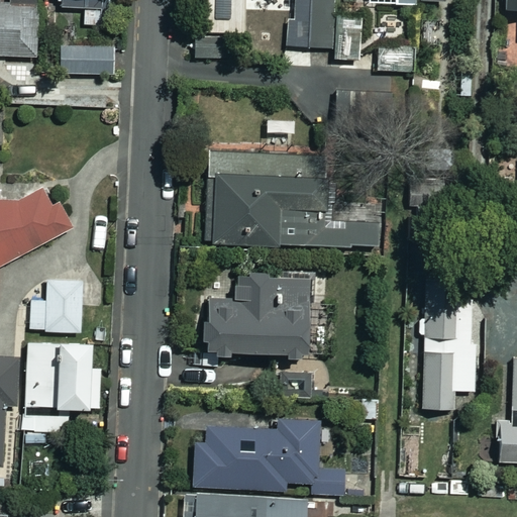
[(58,0),(59,9),(88,10),(88,0),(58,0)]
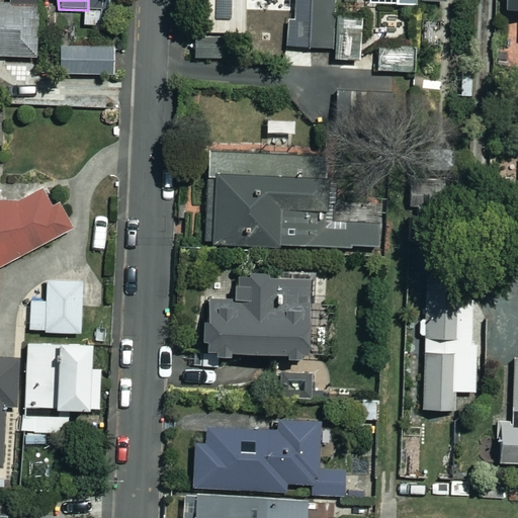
[(334,51),(333,0),(292,0),(293,51),(334,51)]
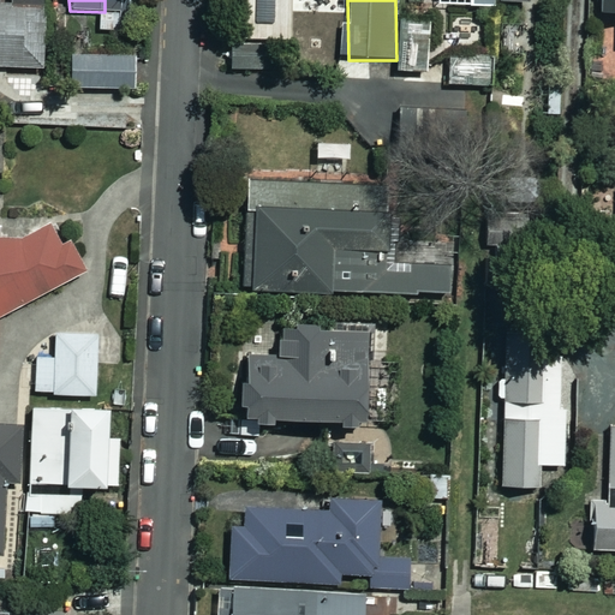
[(614,0),(601,0),(601,12),(614,12),(614,0)]
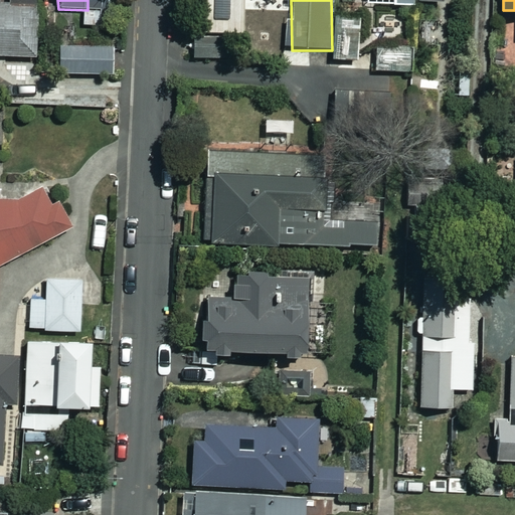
[(0,55),(36,57),(38,5),(0,3),(0,55)]
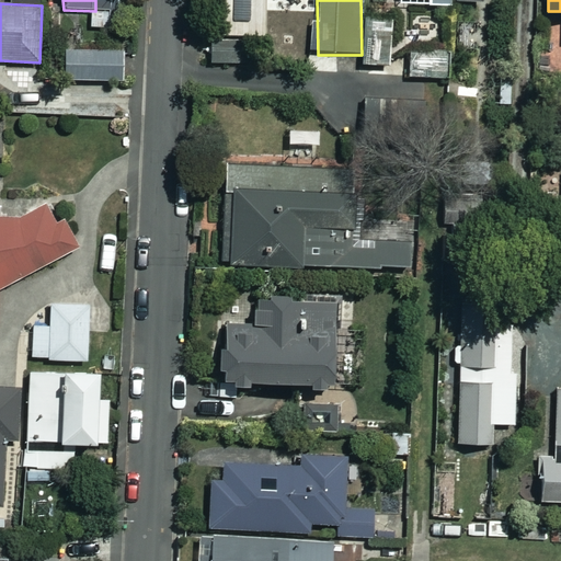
[(245,47),(213,47),(213,66),(247,66),(245,47)]
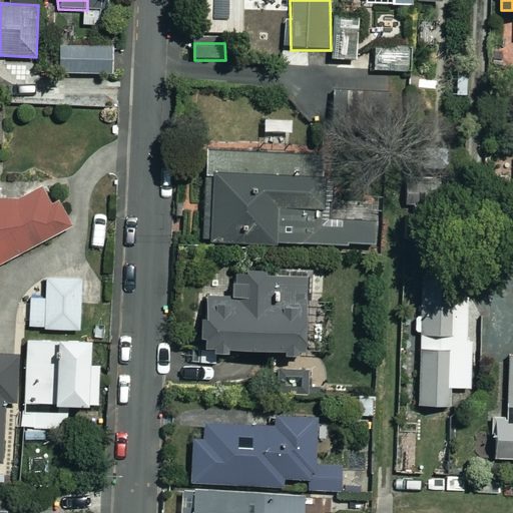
[(117,46),(62,44),(62,70),(116,72),(117,46)]
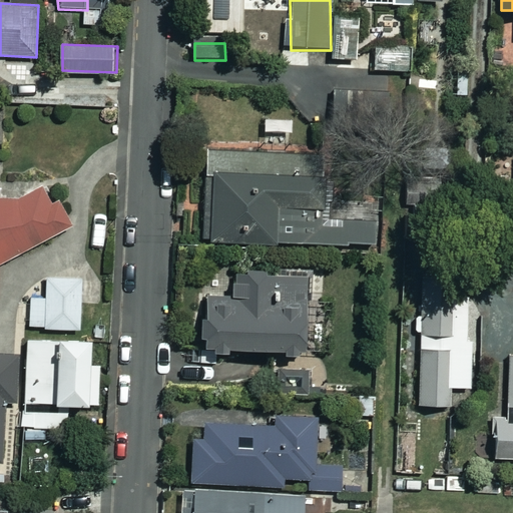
[(302,177),(302,151),(205,150),(204,243),(372,245),(372,178),(302,177)]
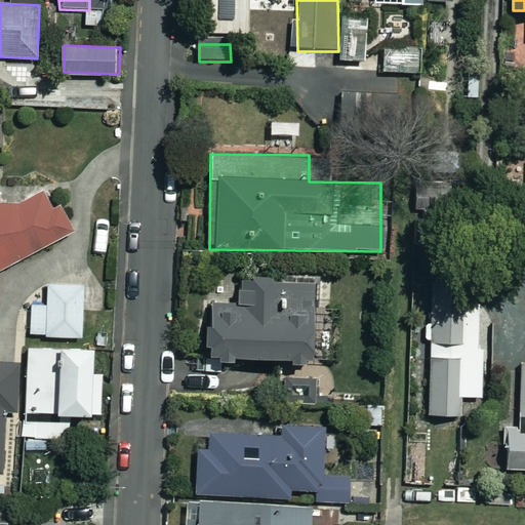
[(0,205),(0,267),(72,233),(52,191),(18,207),(0,205)]
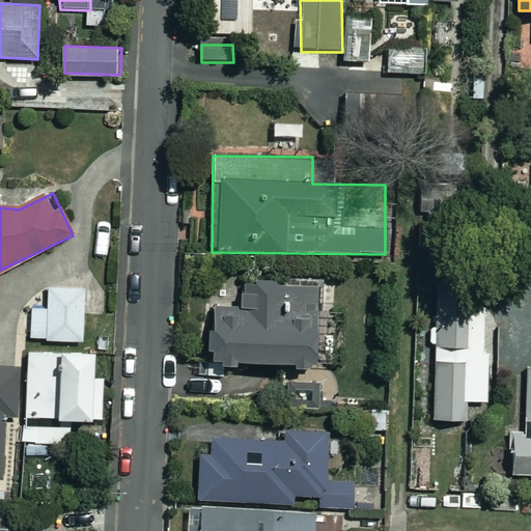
[(320,283),(243,281),(242,309),(215,308),(213,362),(318,365),(320,283)]
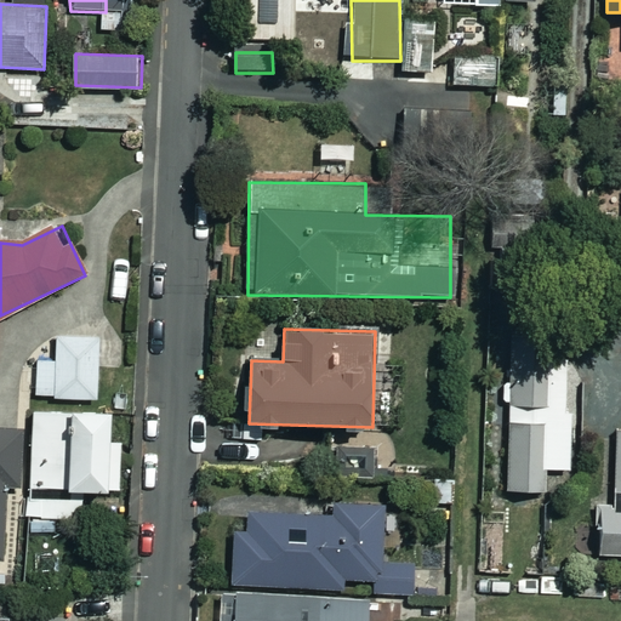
[(100,340),(58,337),(57,363),(39,363),(36,397),(97,399),(100,340)]
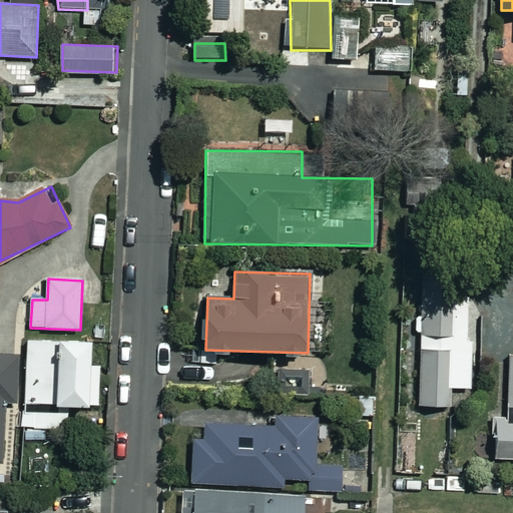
[(456,302),(423,299),(420,334),(453,337),(456,302)]
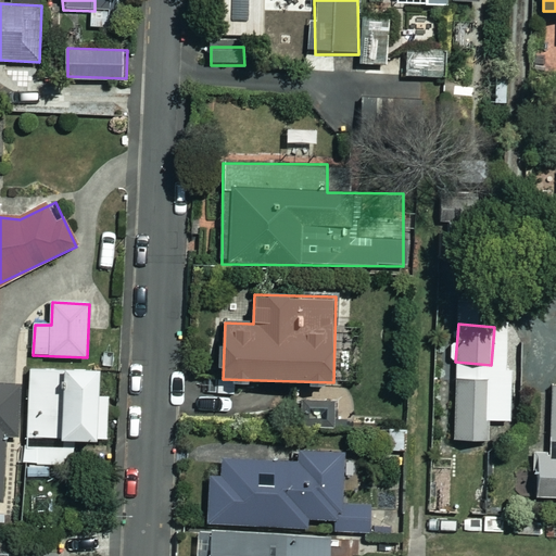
[(98,370),(29,369),(28,439),(108,440),(108,397),(98,396),(98,370)]
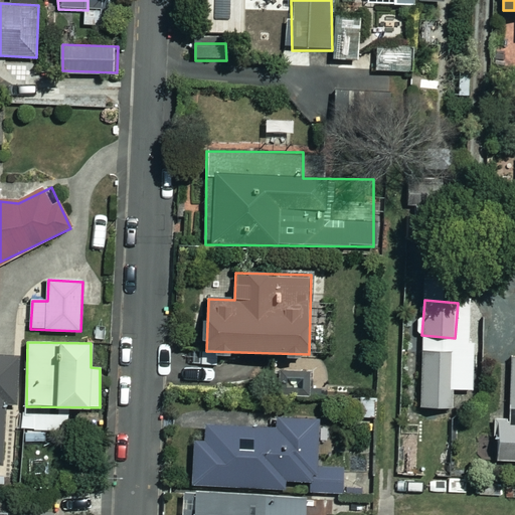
[(472,352),(421,351),(421,407),(452,408),(452,391),(472,391),(472,352)]
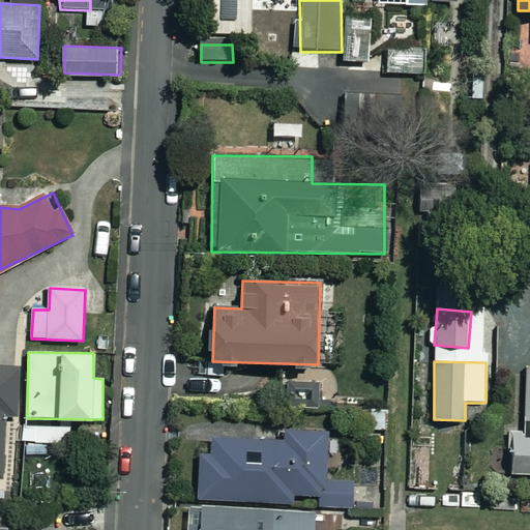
[(0,478),(1,478),(4,409),(17,409),(18,369),(0,366),(0,478)]
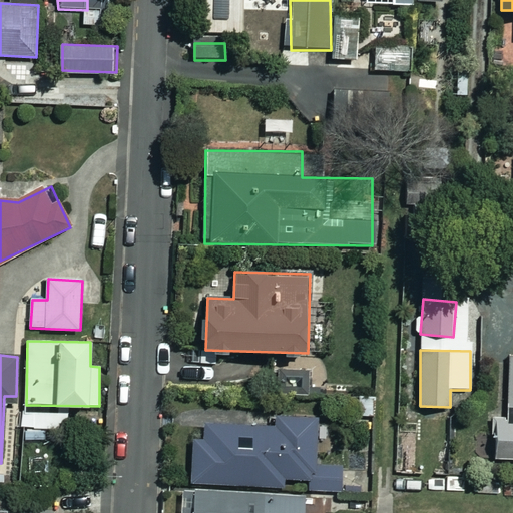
[(512,357),(510,357),(508,419),(496,419),(494,459),(512,459),(512,357)]
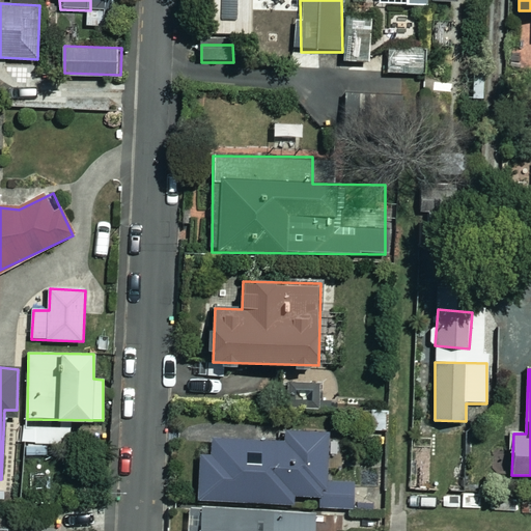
[(392,410),(371,409),(370,434),(391,435),(392,410)]
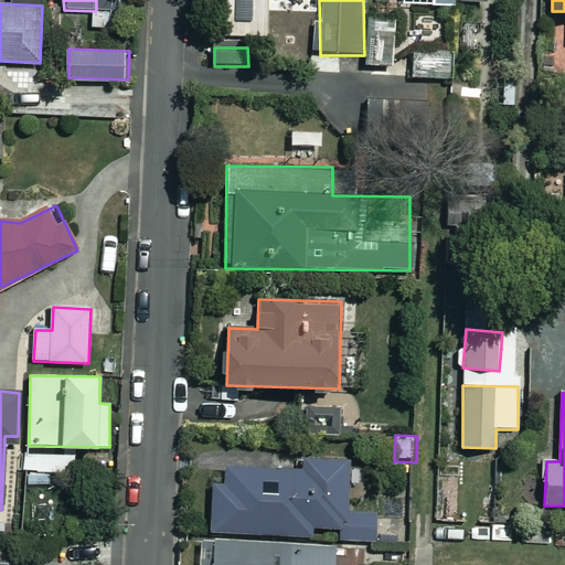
[(349,460),(305,459),(305,468),(226,466),(226,483),(213,482),(212,532),(374,537),(375,503),(348,502),(349,460)]
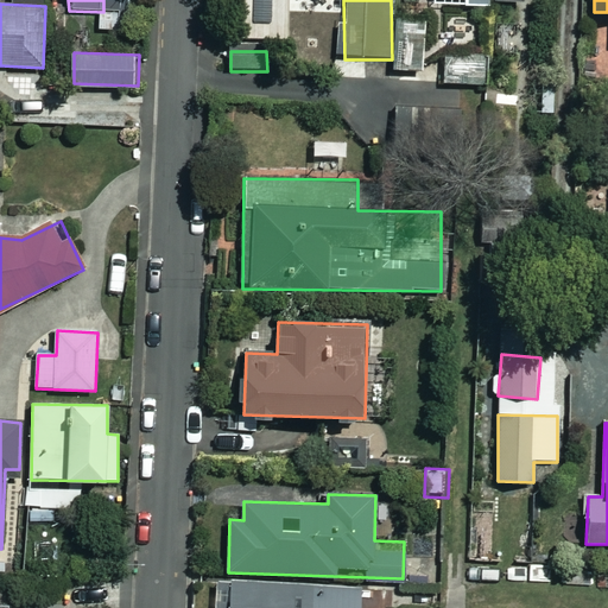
[(530,536),(472,531),(469,558),(527,563),(530,536)]
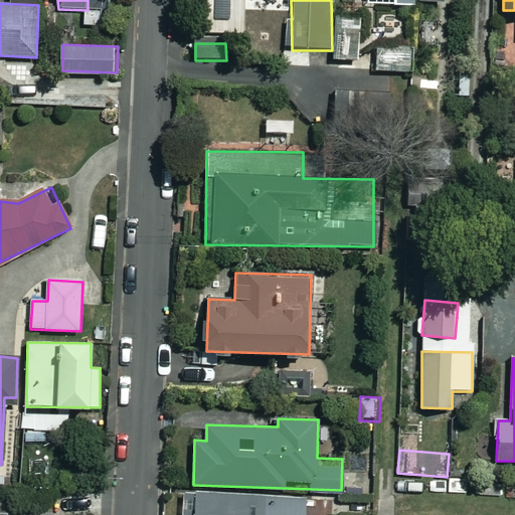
[(331,514),(332,499),(183,491),(181,514),(331,514)]
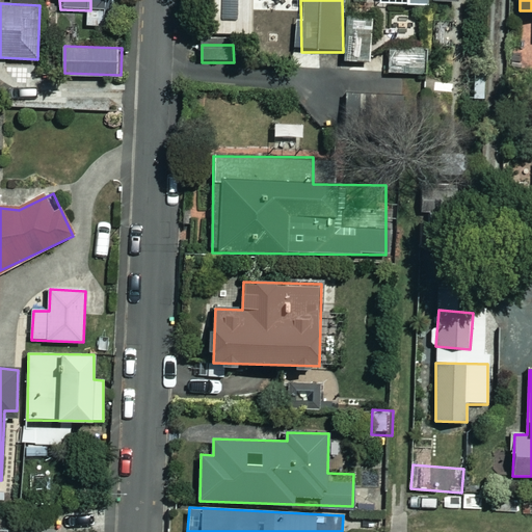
All buildings are outlined.
